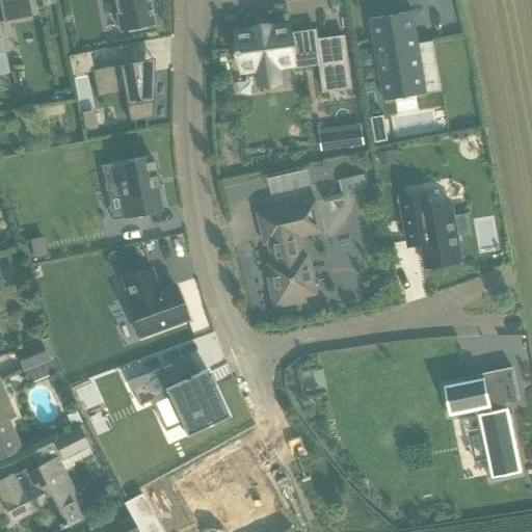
[(30,17),(26,0),(0,0),(0,11),(2,23),(30,17)]
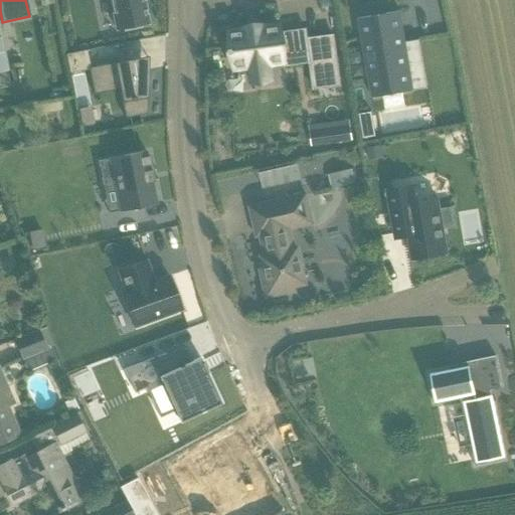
[(142,0),(109,0),(115,29),(122,28),(123,32),(141,28),(140,24),(147,23),(142,0)]
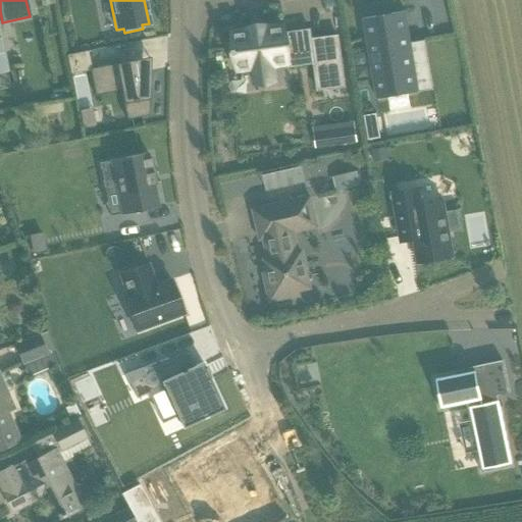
[(405,12),(363,19),(376,99),(418,92),(405,12)]
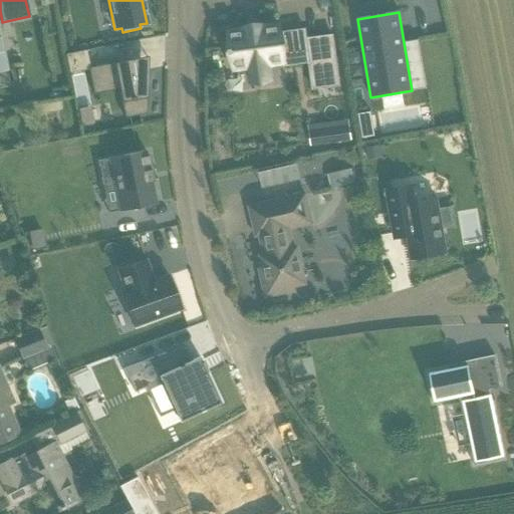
[(249,66),(251,83),(270,81),(267,63),(283,61),(283,66),(308,63),(309,63),(308,51),(282,55),(279,27),(263,30),(262,26),(244,28),(244,32),(228,34),(232,68),(249,66)]
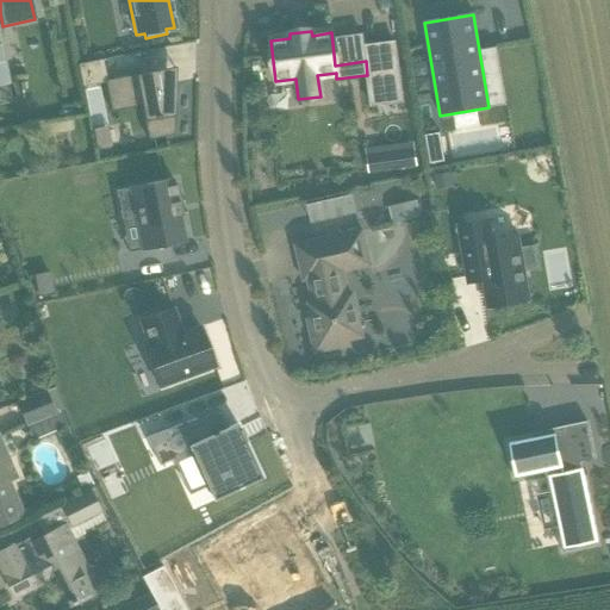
[(394,43),(363,47),(366,61),(367,75),(366,75),(371,106),(402,101),(394,43)]
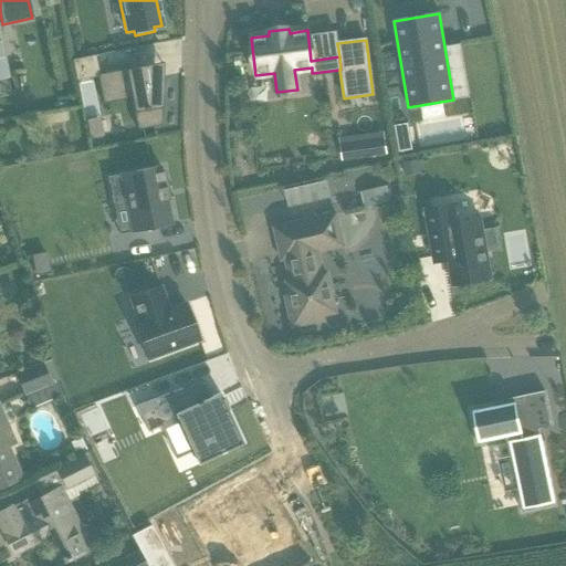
[(96,54),(73,60),(77,79),(96,75),(101,74),(96,54)]
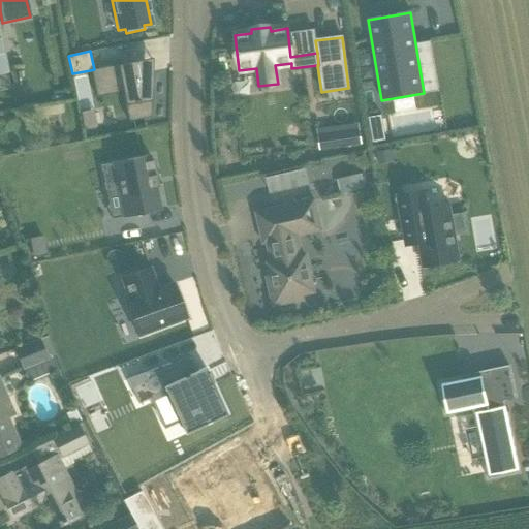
[(150,117),(151,59),(94,69),(90,70),(95,97),(122,92),(128,122),(150,117)]
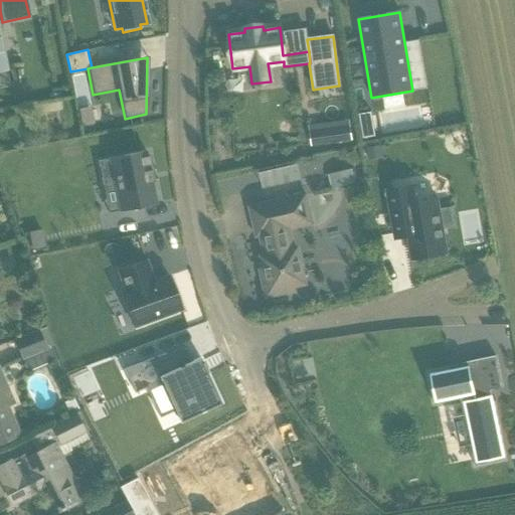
[(371,113),(358,115),(363,139),(375,137),(371,113)]
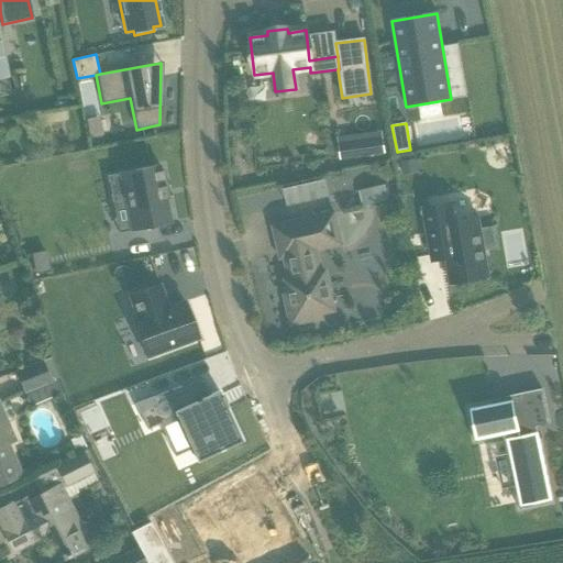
[(371,141),(350,144),(351,157),(373,154),(371,141)]
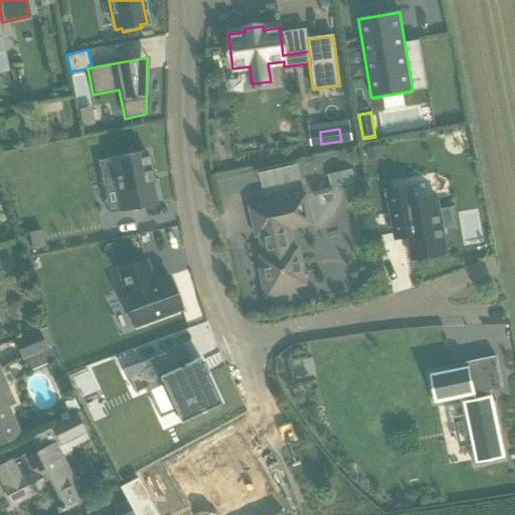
[(145,157),(144,152),(97,161),(102,185),(114,183),(120,211),(155,204),(151,182),(153,182),(153,181),(150,181),(148,172),(151,171),(150,170),(148,171),(147,166),(149,165),(149,164),(147,165),(145,158),(148,158),(148,156),(145,157)]
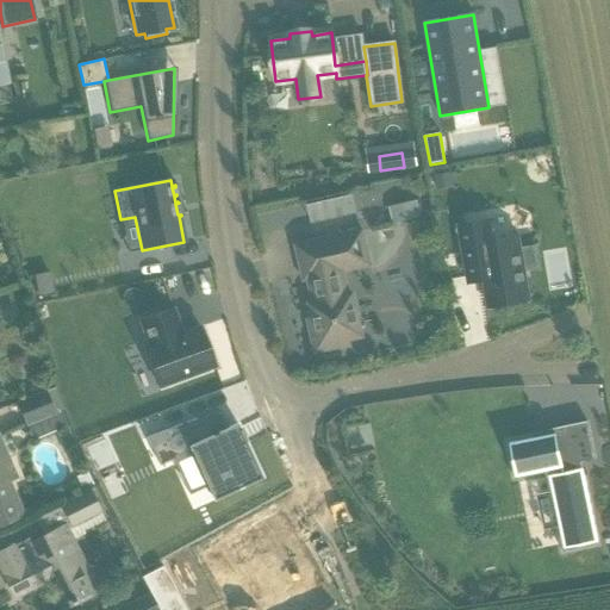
[(416,200),(388,206),(393,223),(419,217),(416,200)]
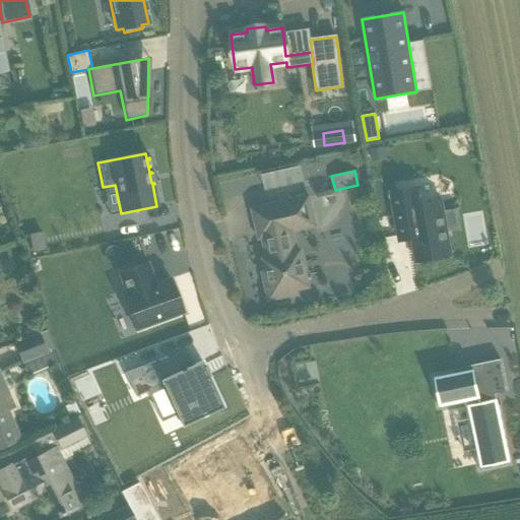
[(416,188),(389,193),(398,242),(399,242),(398,237),(408,235),(409,240),(411,239),(415,262),(451,256),(446,231),(460,229),(457,210),(443,212),(441,201),(419,204),(416,188)]
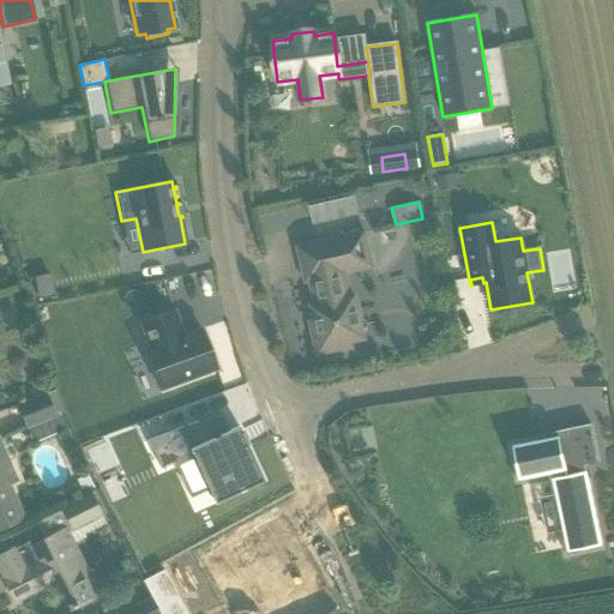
[(330,275),(309,278),(309,281),(314,298),(315,306),(312,306),(315,321),(311,323),(318,354),(349,348),(348,342),(363,338),(354,296),(349,298),(343,272),(350,271),(347,258),(368,253),(363,233),(319,244),(319,245),(323,244),(330,275)]
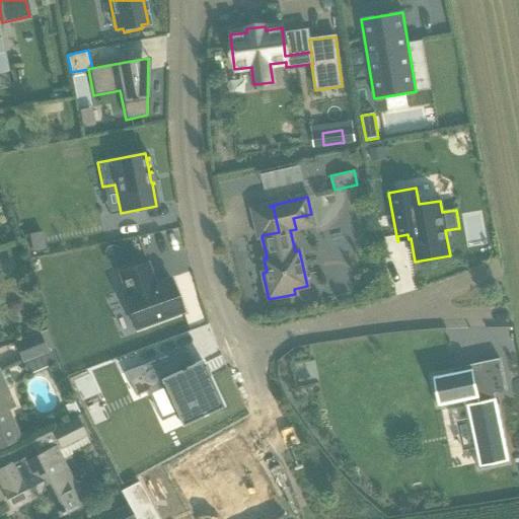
[(42,230),(29,233),(33,251),(46,248),(42,230)]
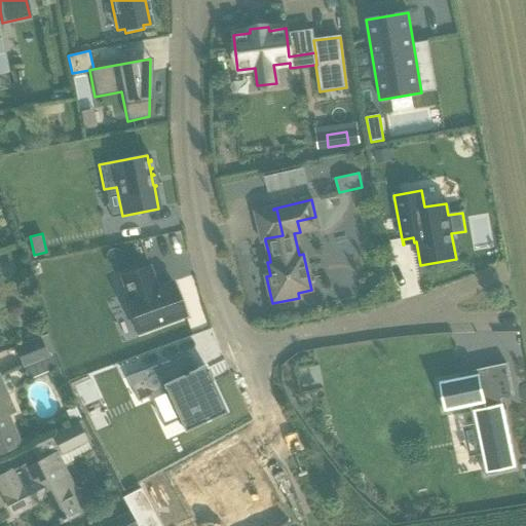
[(137,334),(184,316),(172,283),(156,289),(148,267),(120,277),(128,299),(123,301),(137,334)]
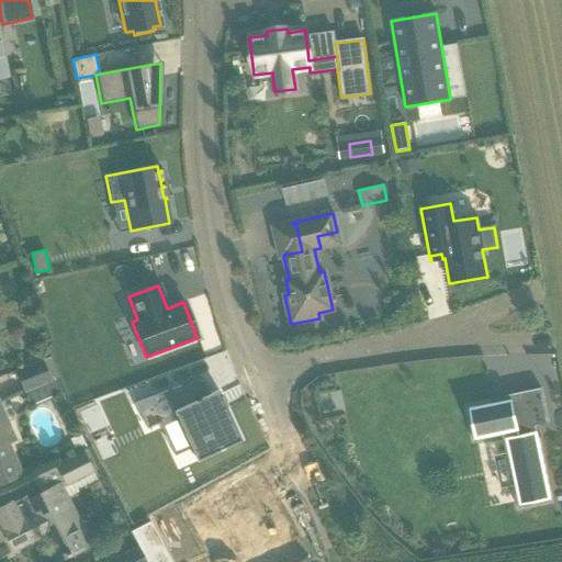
[(49,382),(40,361),(14,372),(24,393),(49,382)]
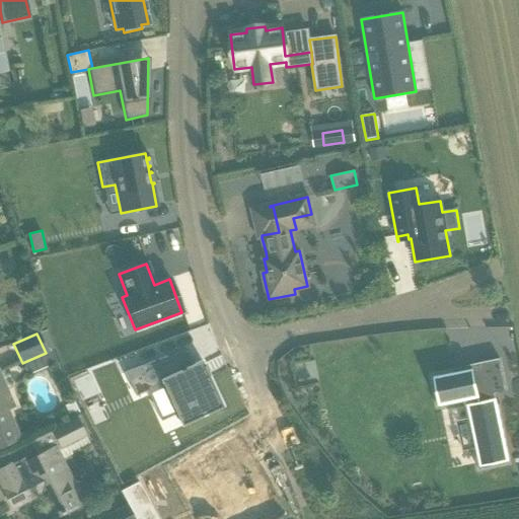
[(186,350),(124,373),(135,396),(148,390),(138,369),(150,365),(157,382),(159,381),(180,426),(221,406),(207,375),(208,375),(207,373),(206,374),(203,366),(204,366),(203,365),(202,365),(200,361),(193,364),(186,350)]
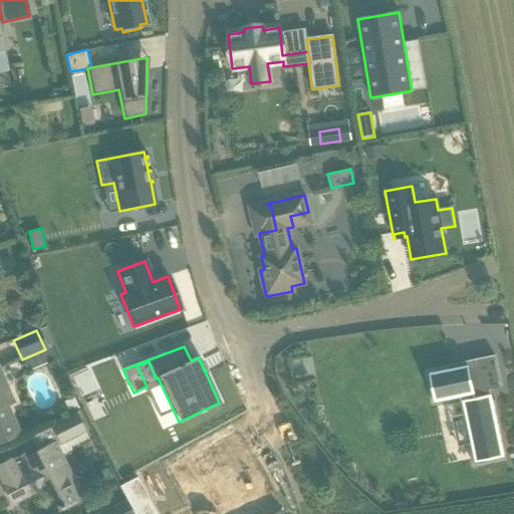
[(489,391),(501,388),(494,355),(465,361),(465,362),(449,366),(449,368),(449,369),(429,373),(432,386),(429,386),(433,405),(435,404),(435,402),(451,399),(451,400),(461,398),(475,463),(473,464),(473,466),(488,463),(488,460),(502,457),(503,457),(489,391)]
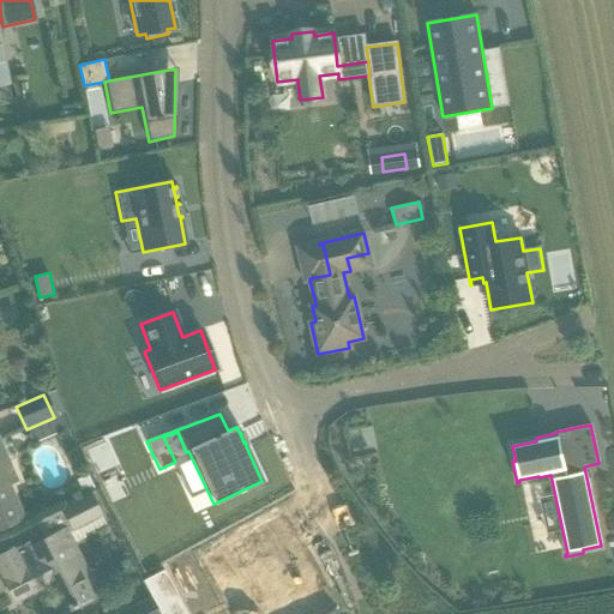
[(0,444),(0,528),(23,518),(8,486),(17,482),(0,444)]
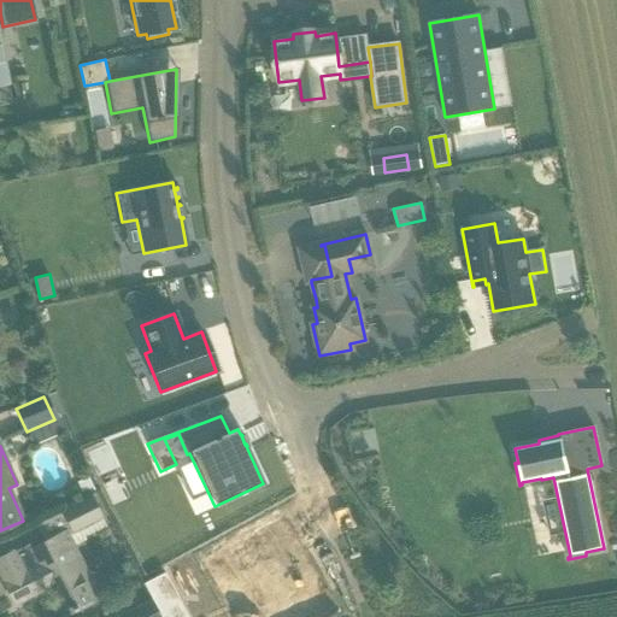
[(88,495),(62,509),(72,533),(100,519),(88,495)]
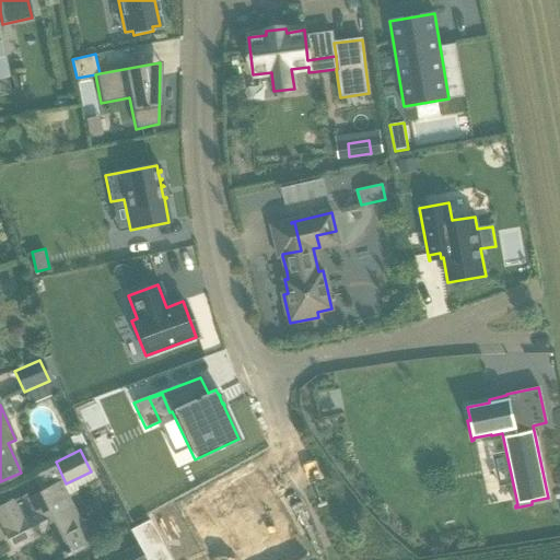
[(238,489),(193,513),(197,521),(198,520),(196,514),(205,510),(212,524),(202,531),(205,534),(213,550),(231,541),(241,559),(276,559),(277,559),(288,555),(288,553),(293,550),(298,559),(300,559),(295,550),(299,549),(260,477),(244,486),(238,489)]
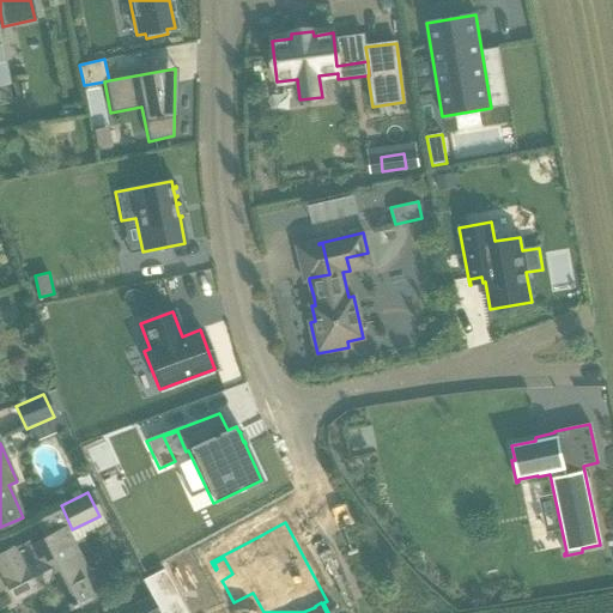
[(0,554),(0,572),(2,580),(13,600),(48,583),(62,612),(97,595),(64,529),(29,546),(26,541),(0,554)]
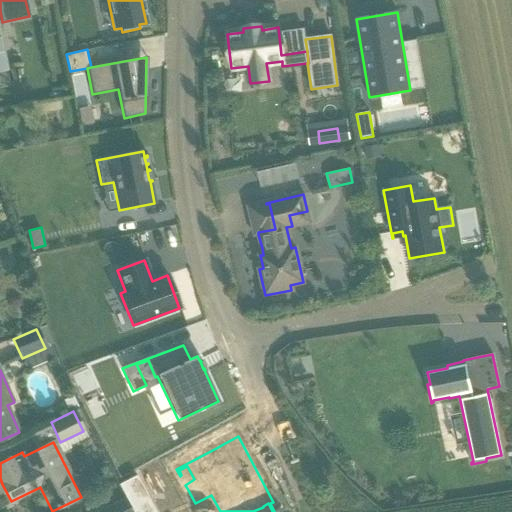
[(119,484),(118,485),(132,511),(152,511),(145,497),(147,496),(136,475),(135,476),(136,478),(120,486),(119,484)]
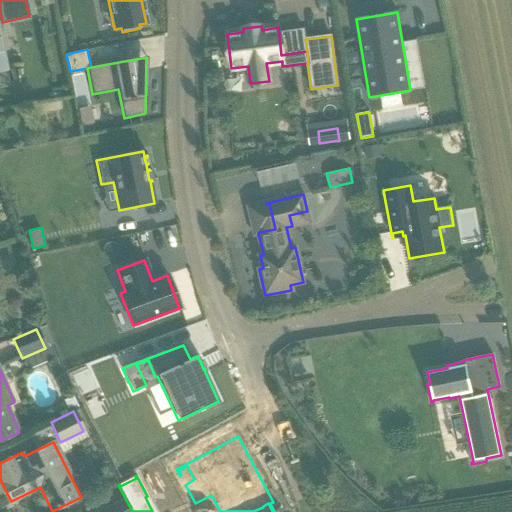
[(131,511),(124,498),(118,501),(96,511),(131,511)]
